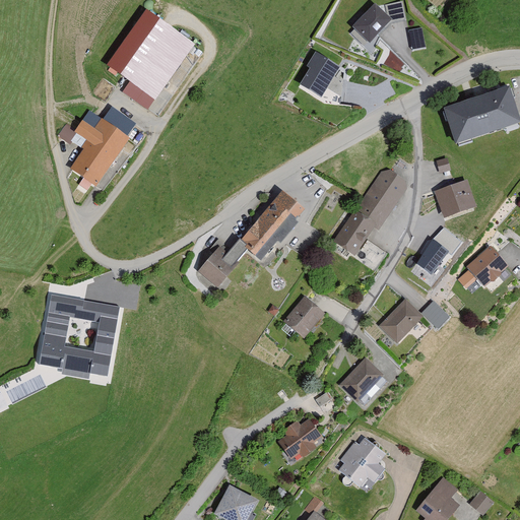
[(403,1),(388,4),(391,21),(406,17),(403,1)]
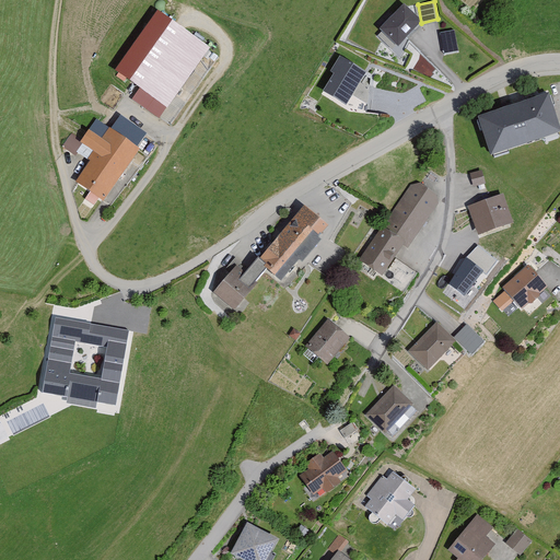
[(422,24),(404,7),(381,32),(399,49),(422,24)]
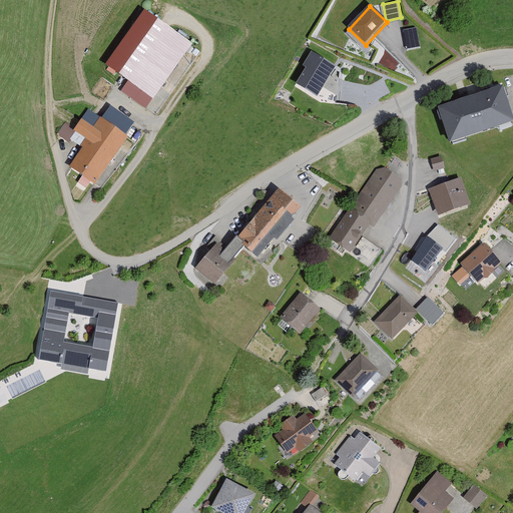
[(186,46),(137,12),(98,67),(122,84),(117,91),(142,109),(186,46)]
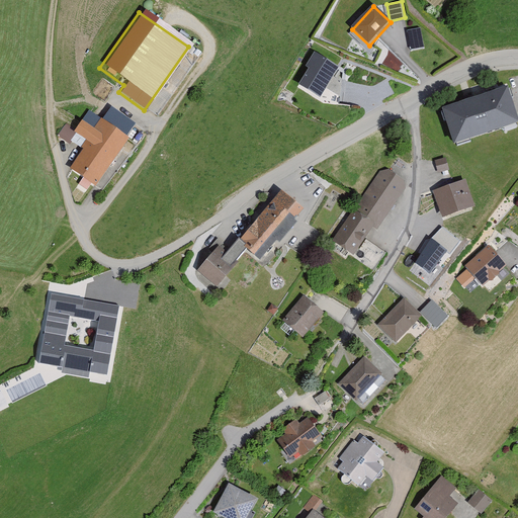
[(412,50),(424,49),(422,27),(409,29),(412,50)]
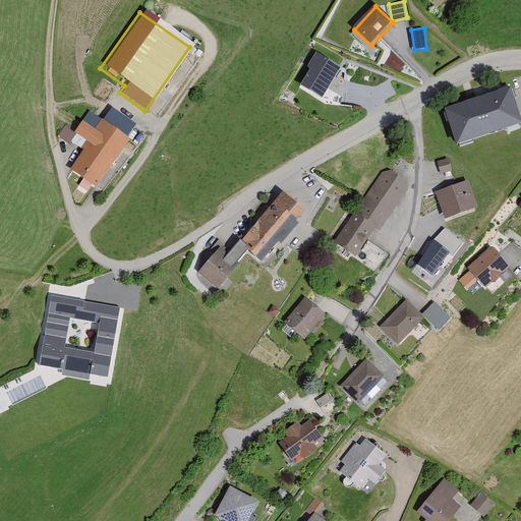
[(340,67),(314,54),(306,68),(310,70),(301,88),(323,99),(340,67)]
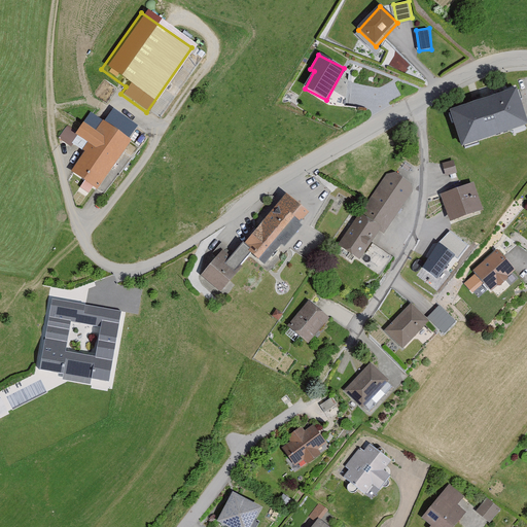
[(506,91),(444,112),(456,147),(519,126),(506,91)]
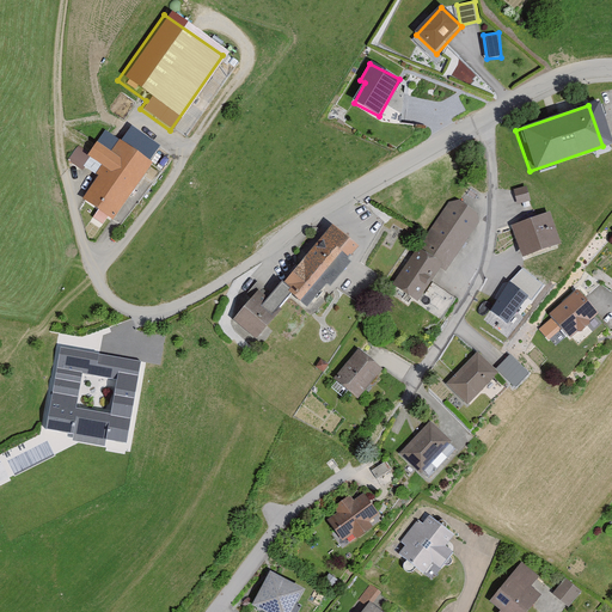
[(145,165),(112,142),(103,155),(89,145),(80,157),(98,170),(75,201),(104,221),(145,165)]
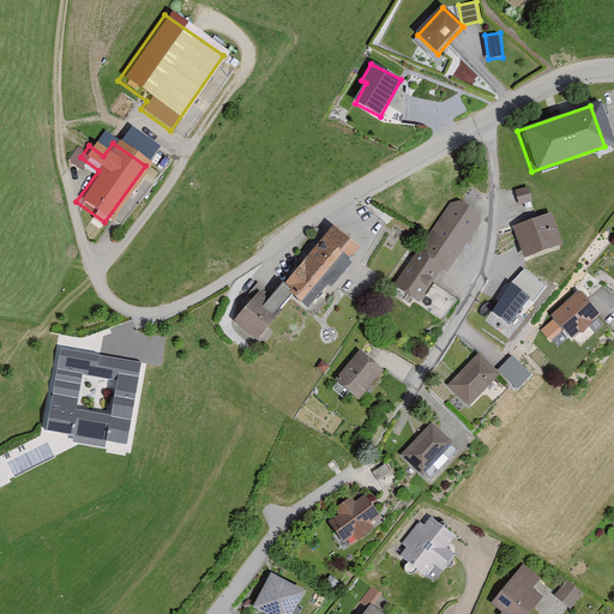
[(511,192),(515,206),(527,203),(522,188),(511,192)]
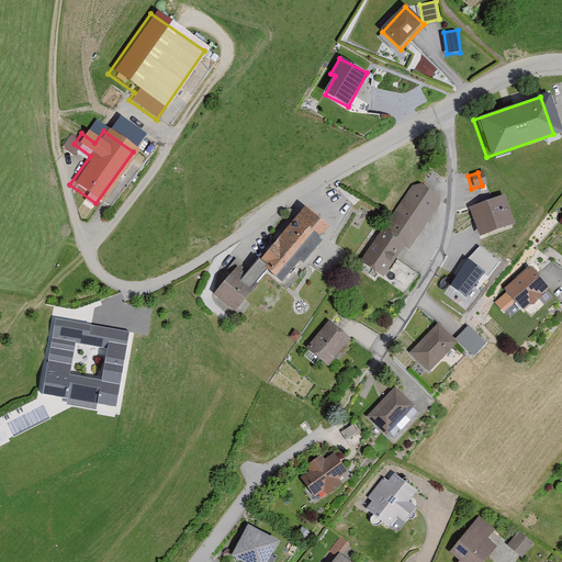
[(436,206),(431,197),(416,186),(409,188),(380,231),(401,245),(406,249),(436,206)]
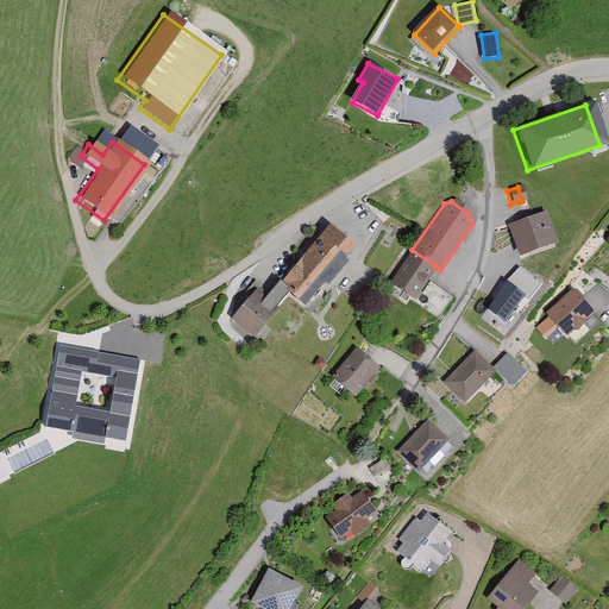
[(546,211),(510,224),(521,256),(558,243),(546,211)]
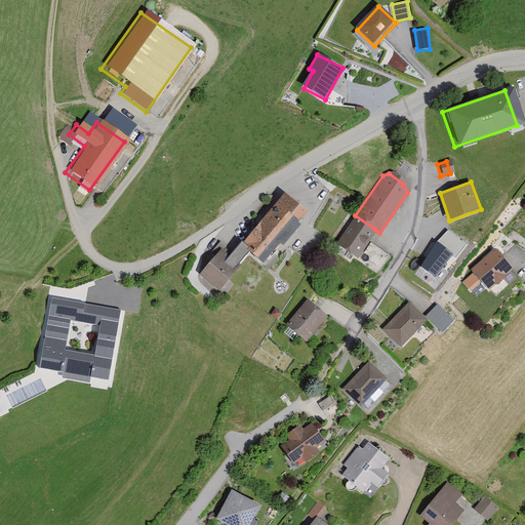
[(276,248),(295,227),(290,223),(298,212),(278,195),(234,245),(255,263),(272,244),(276,248)]
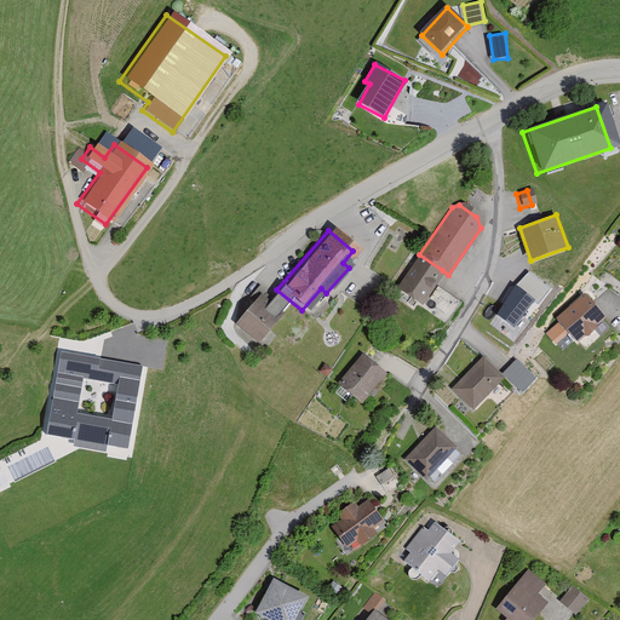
[(419,254),(417,253),(391,290),(418,306),(442,270),(419,254)]
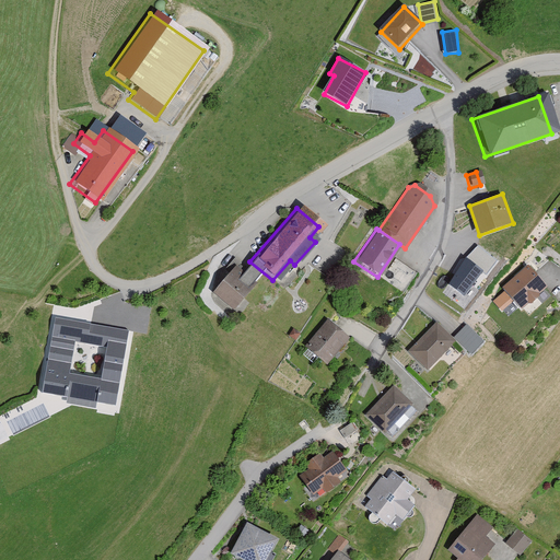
[(479,246),(465,257),(483,270),(481,272),(488,275),(498,261),(479,246)]
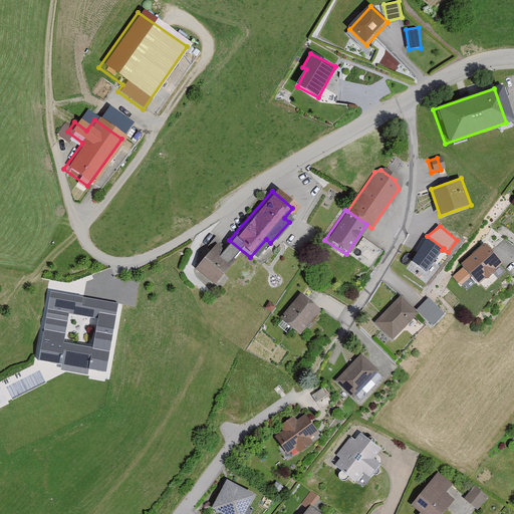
[(444,248),(427,236),(410,259),(426,271),(442,250),(444,248)]
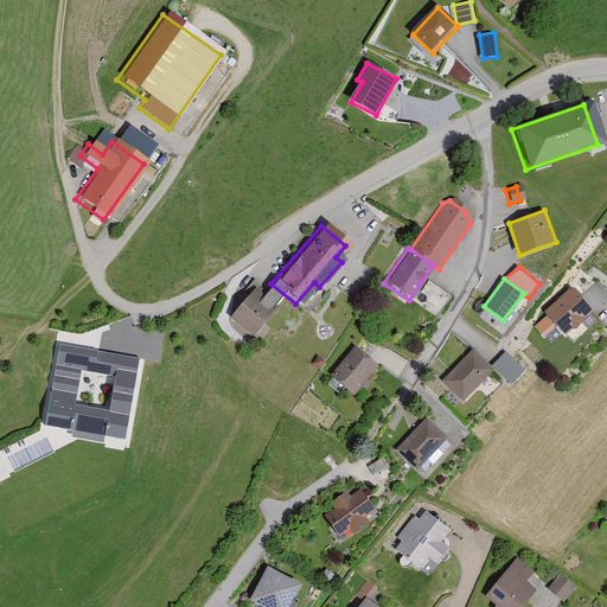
[(592,311),(572,287),(545,310),(566,333),(592,311)]
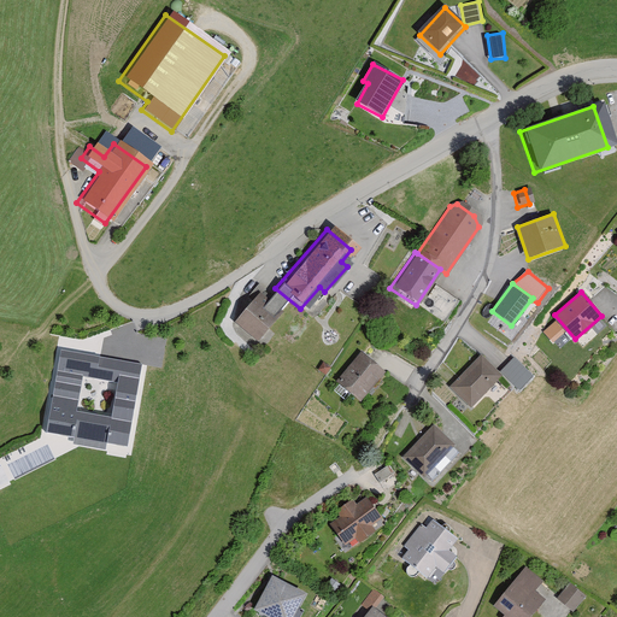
[(276,313),(254,295),(229,323),(251,341),(276,313)]
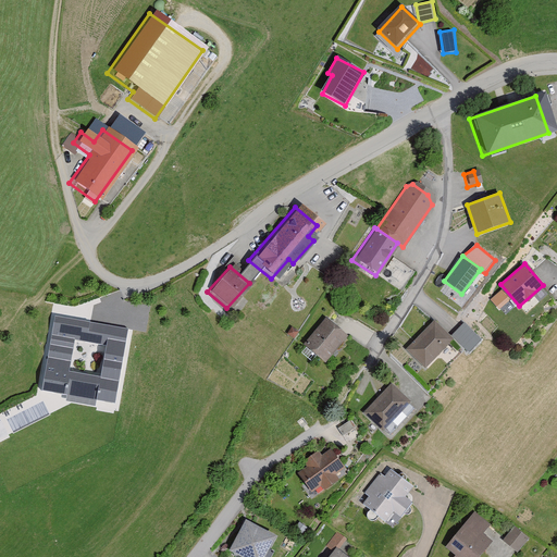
[(125,326),(52,316),(41,388),(114,399),(125,326)]
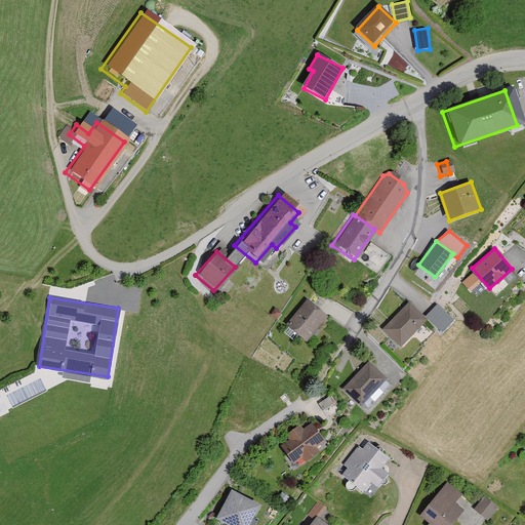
[(322,318),(300,301),(280,327),(301,345),(322,318)]
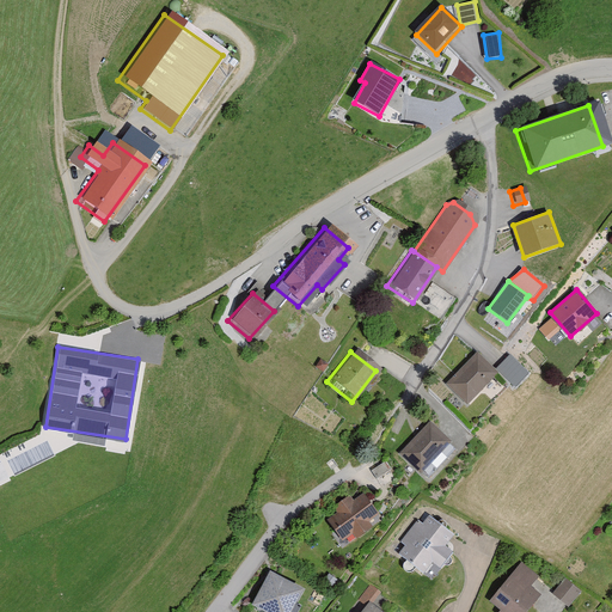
[(499,372),(477,352),(447,385),(469,404),(499,372)]
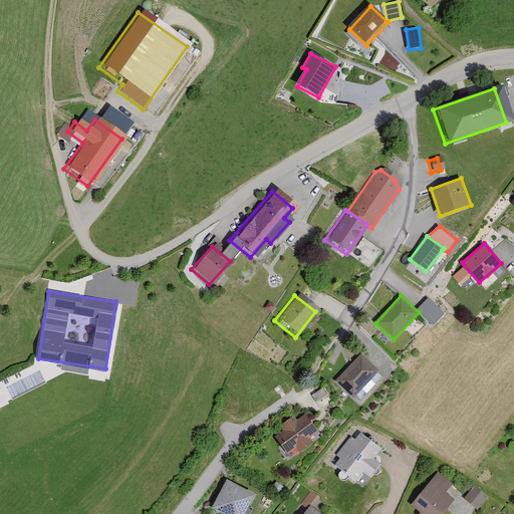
[(435,325),(446,314),(430,298),(419,308),(435,325)]
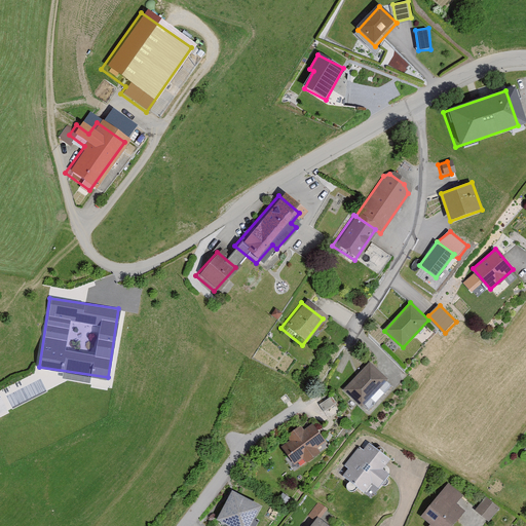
[(380,382),(364,366),(338,390),(355,408),(380,382)]
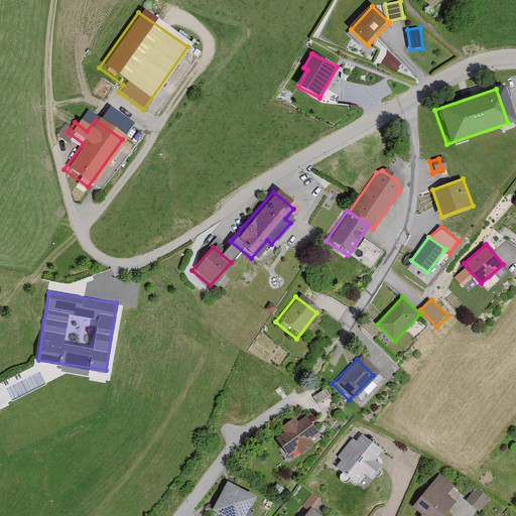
[(0,407),(11,403),(3,383),(0,383),(0,407)]
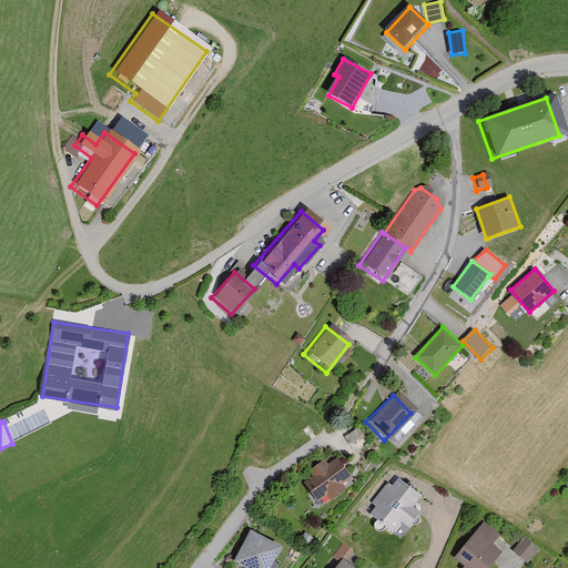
[(356,437),(353,432),(342,438),(345,444),(356,437)]
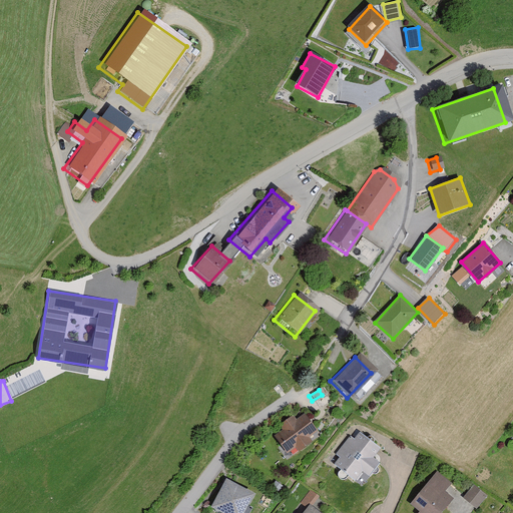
[(317,430),(305,413),(296,419),(294,416),(282,425),(284,428),(276,434),(288,452),(296,446),(299,450),(311,442),(308,437),(317,430)]
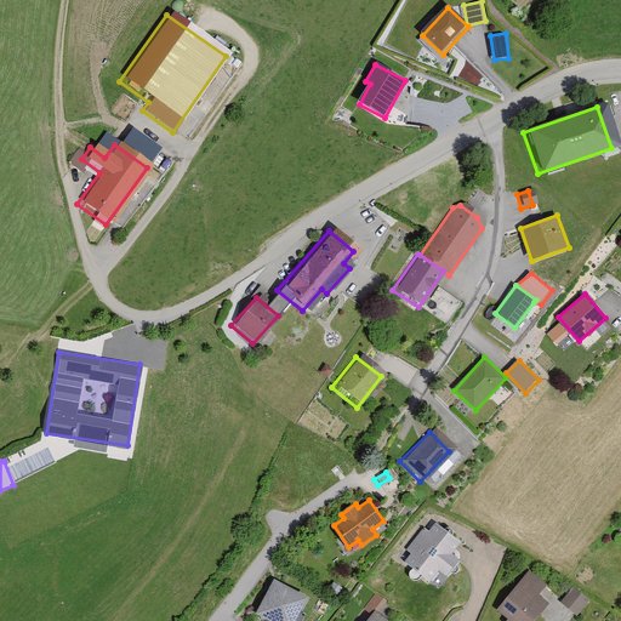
[(429,531),(425,528),(408,548),(414,553),(405,563),(428,581),(438,570),(446,577),(461,559),(453,553),(461,542),(437,523),(429,531)]
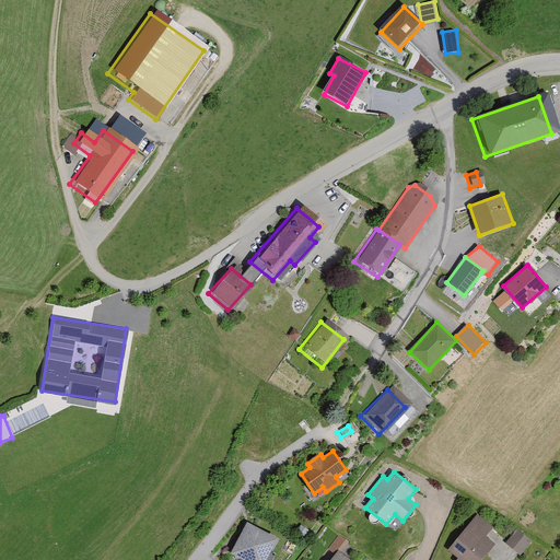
[(493,527),(478,514),(447,549),(457,558),(455,559),(479,559),(493,544),(486,537),(493,527)]
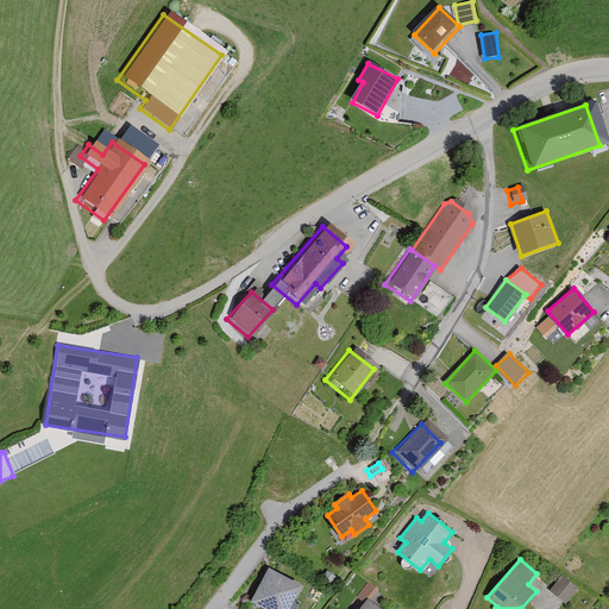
[(290,608),(303,585),(272,570),(256,603),(267,608),(290,608)]
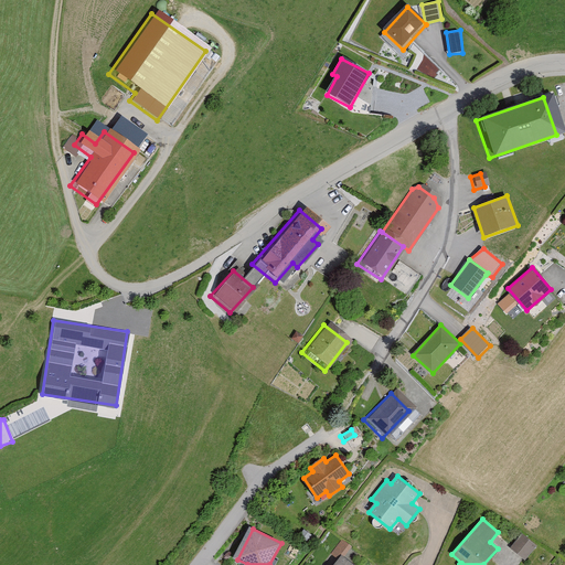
[(531,545),(516,535),(505,548),(520,560),(531,545)]
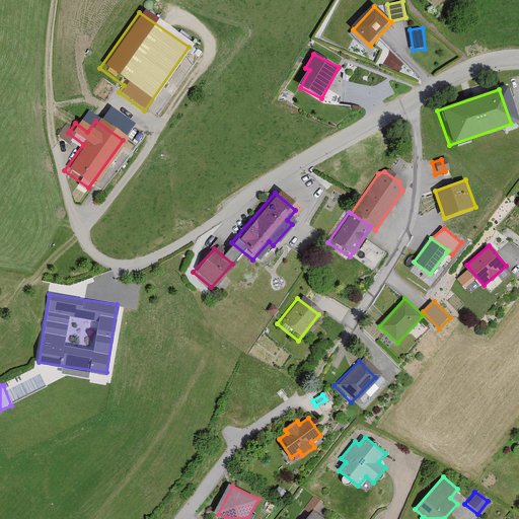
[(319,500),(312,496),(306,505),(313,510),(319,500)]
